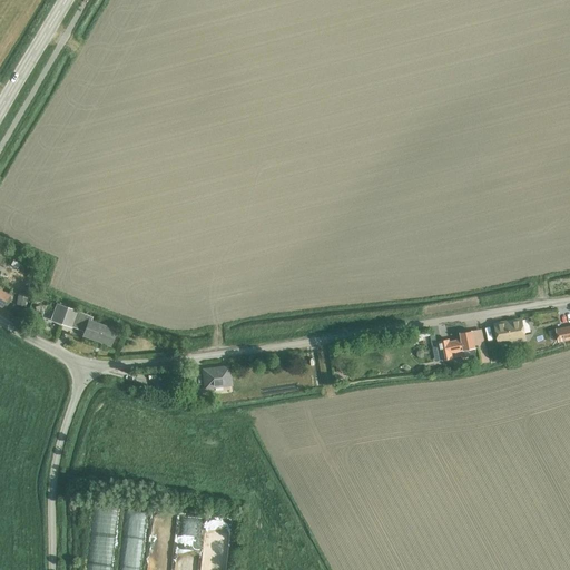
[(0,305),(2,307),(9,296),(0,290),(0,305)]
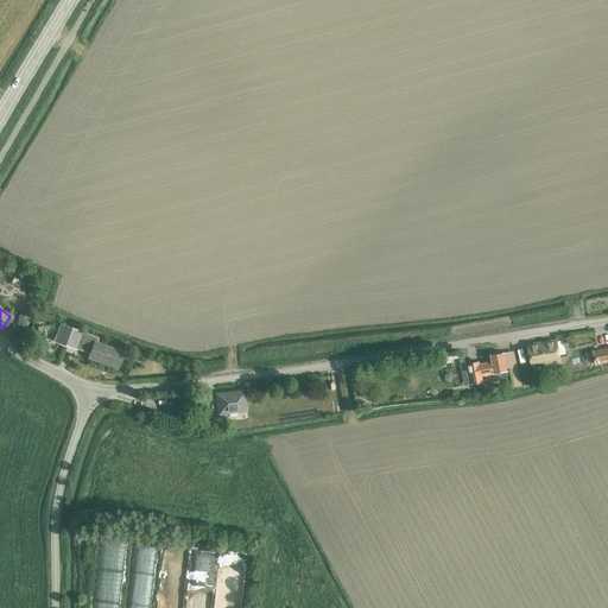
[(19,311),(17,325),(26,328),(29,314),(19,311)]
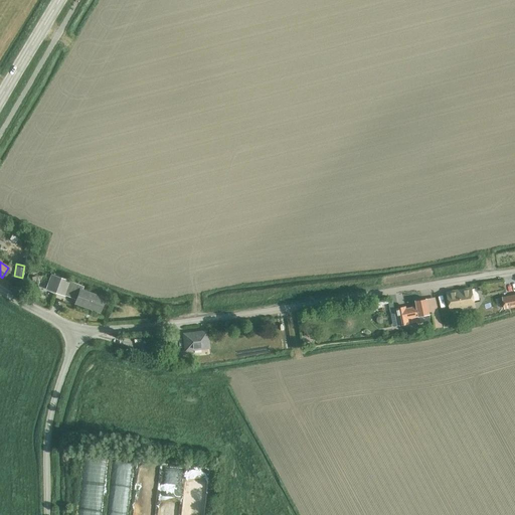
[(34,271),(29,282),(33,284),(38,273),(34,271)]
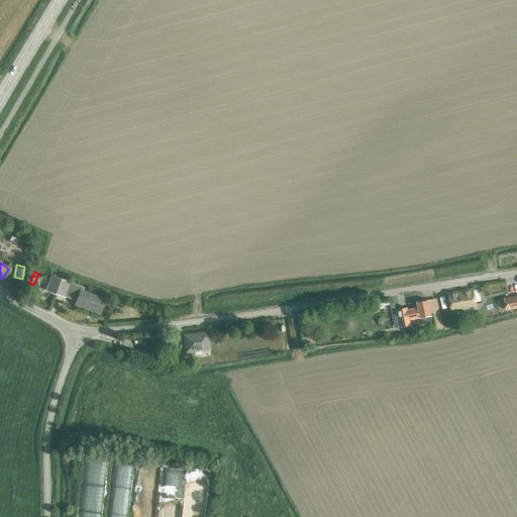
[(53,276),(49,283),(50,283),(54,285),(56,285),(55,287),(53,292),(57,294),(64,296),(66,293),(70,295),(78,298),(77,300),(76,304),(85,308),(89,309),(99,313),(100,313),(105,300),(83,292),(84,290),(85,288),(83,288),(53,276)]
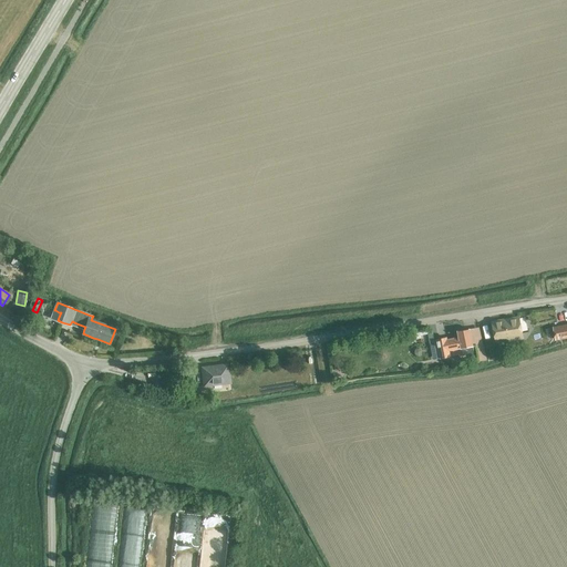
[(522,333),(519,319),(493,323),(496,341),(513,339),(513,336),(522,333)]
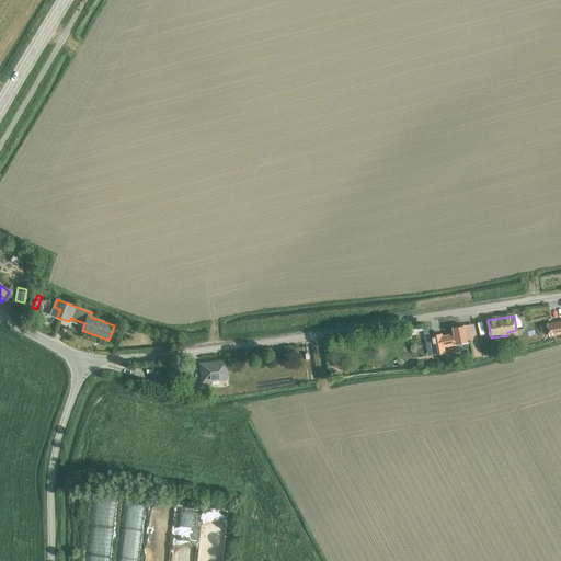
[(560,321),(548,324),(550,336),(560,333),(560,321)]
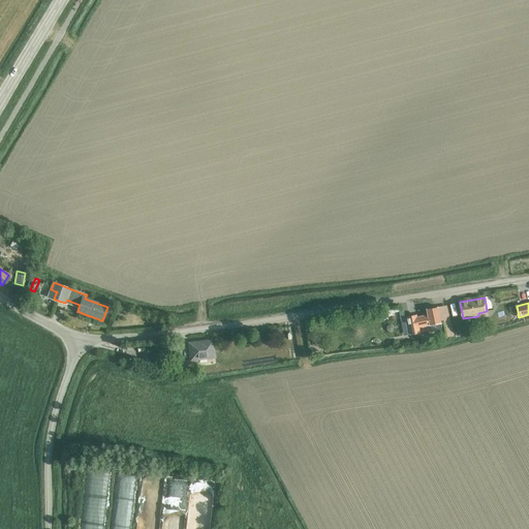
[(413,314),(403,316),(407,335),(432,331),(432,332),(442,331),(441,322),(444,322),(447,337),(455,335),(448,314),(440,316),(438,308),(426,310),(427,316),(417,318),(416,313),(413,314)]
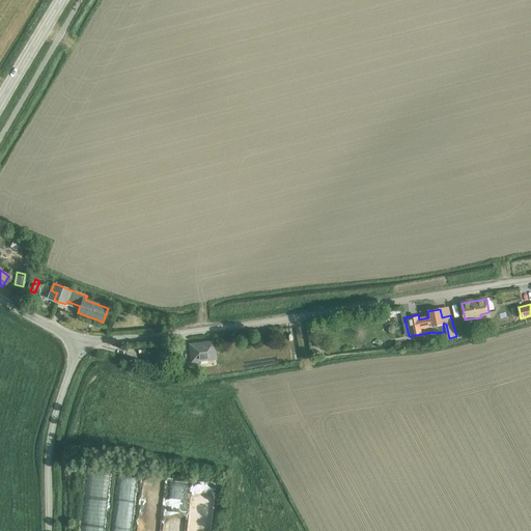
[(214,341),(189,344),(192,367),(217,365),(216,359),(214,341)]
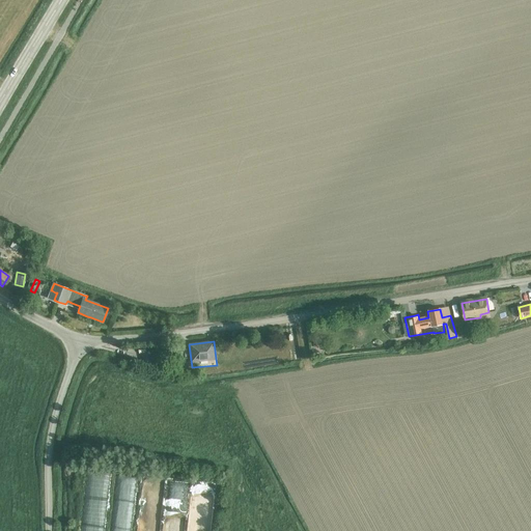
[(126,356),(154,359),(155,353),(126,348),(126,356)]
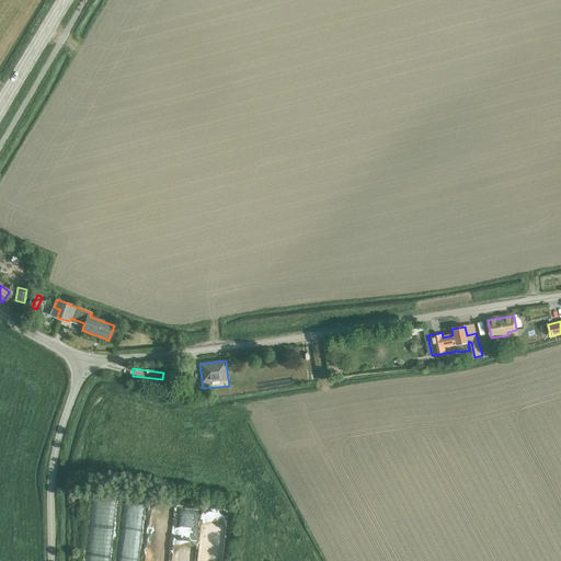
[(113,499),(93,497),(91,529),(110,530),(111,513),(112,513),(113,499)]
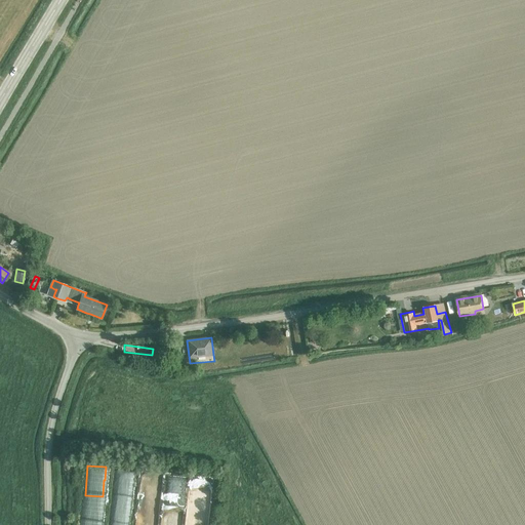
[(114,469),(113,493),(129,494),(130,470),(114,469)]
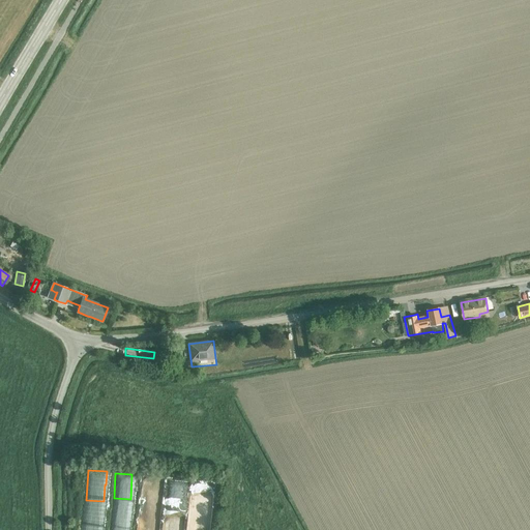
[(138,529),(153,529),(157,505),(160,481),(144,479),(138,529)]
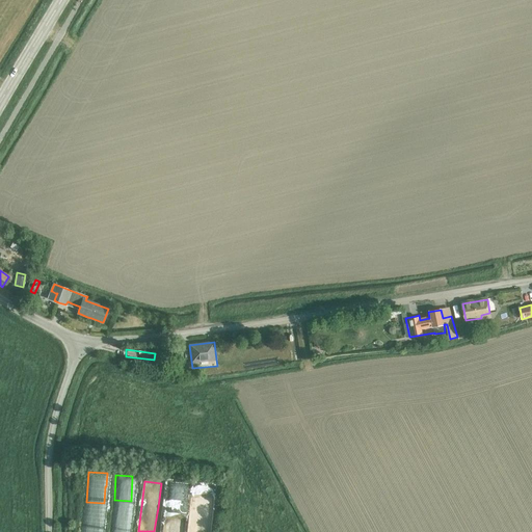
[(190,484),(189,498),(197,499),(197,484),(190,484)]
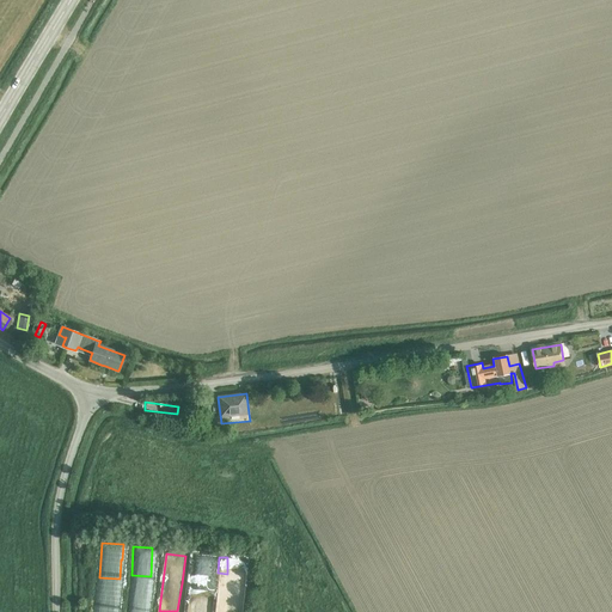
[(240,583),(242,558),(228,557),(227,582),(240,583)]
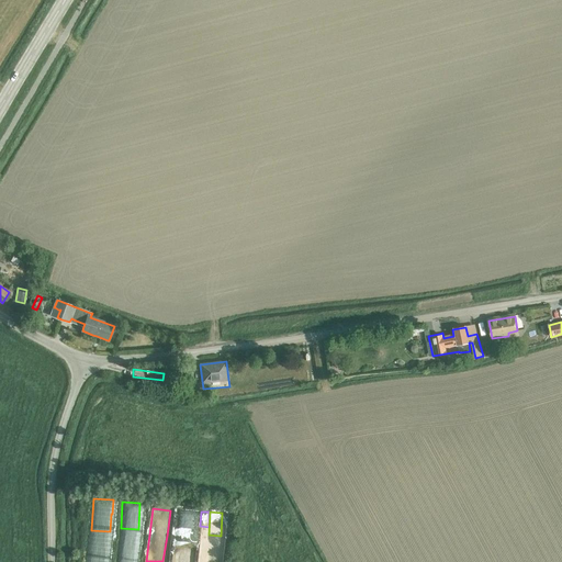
[(90,532),(88,561),(105,561),(108,532),(90,532)]
